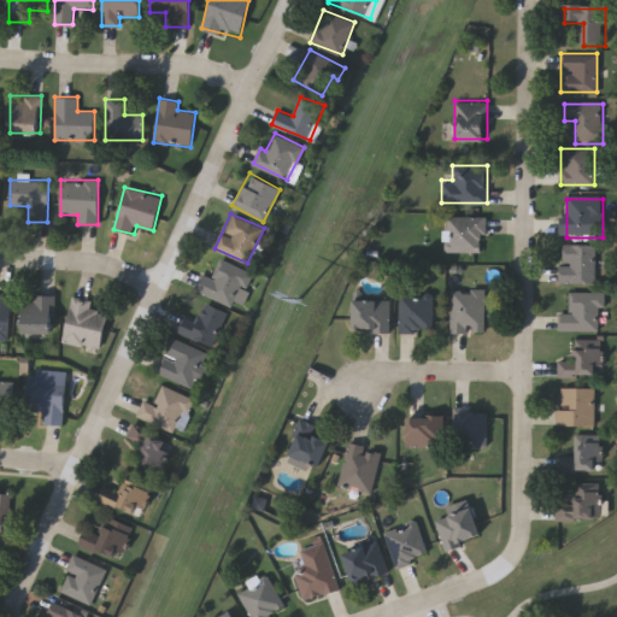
[(485,250),(445,250),(445,216),(485,216),(485,250)]
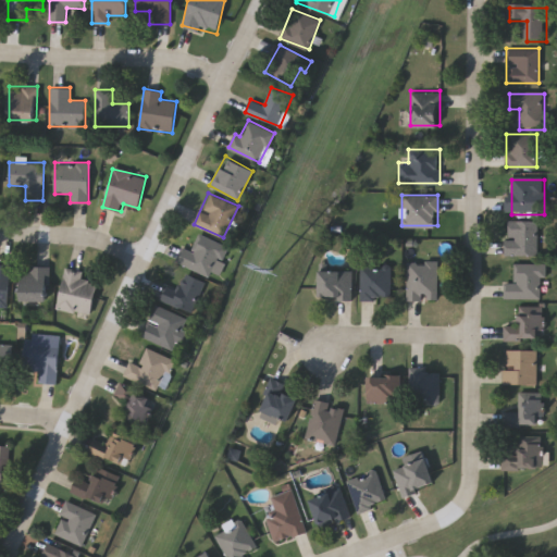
[(536,255),(506,255),(506,219),(536,219),(536,255)]
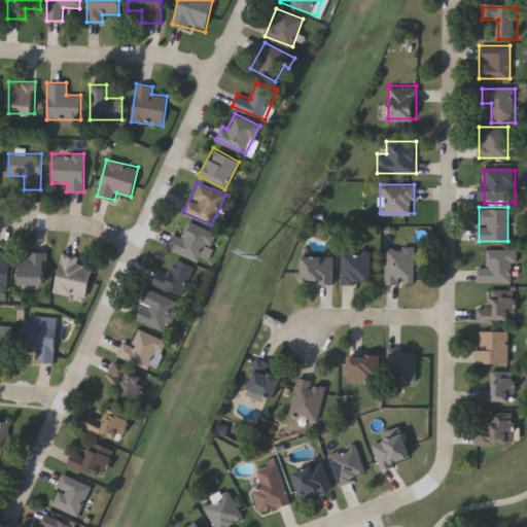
[(172,234),(180,237),(187,221),(215,233),(203,262),(167,247),(172,234)]
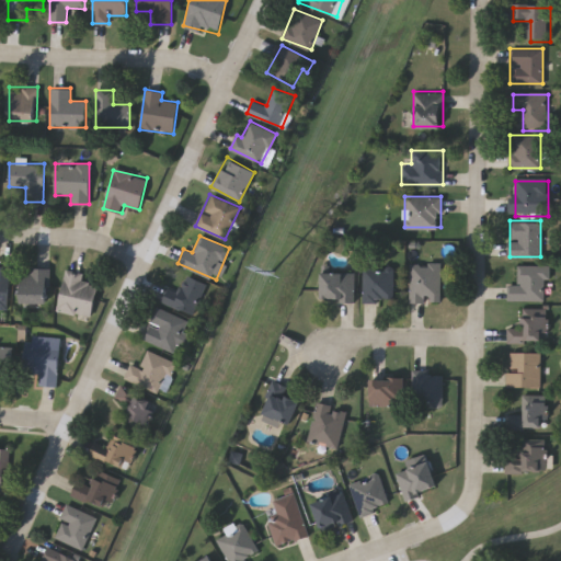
[(410,301),(410,263),(441,263),(441,301),(410,301)]
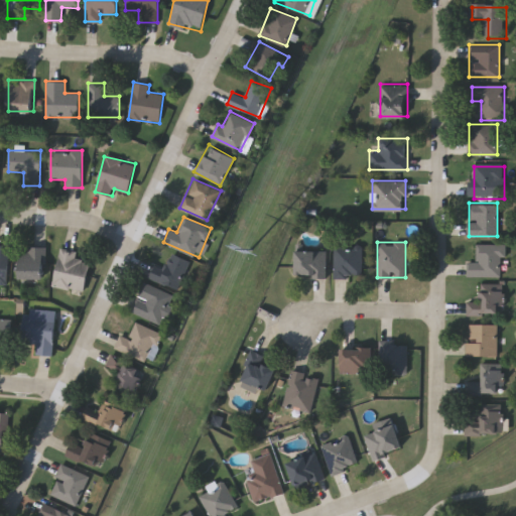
[(6,283),(0,282),(0,244),(10,245),(6,283)]
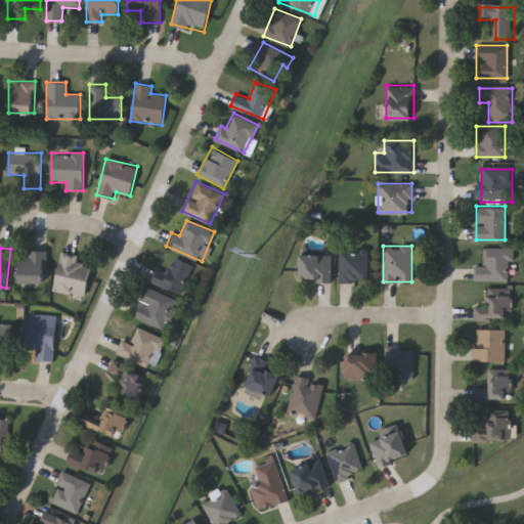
[(339,281),(339,249),(367,249),(367,281),(339,281)]
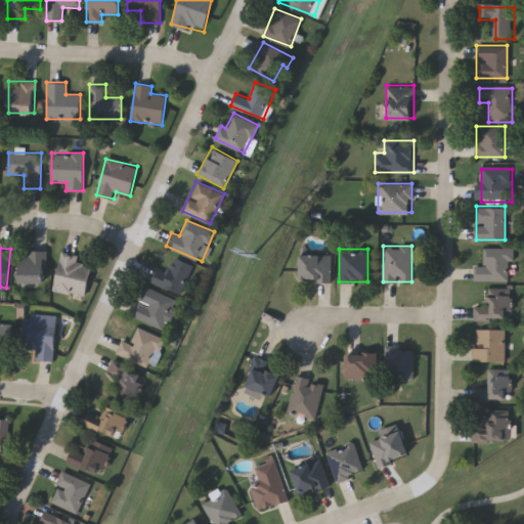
[(478,284),(515,284),(515,251),(487,251),(487,269),(478,269),(478,284)]
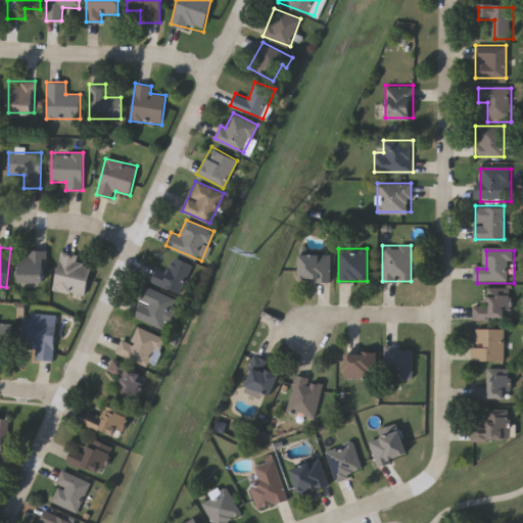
[(46,282),(19,282),(19,251),(46,251),(46,282)]
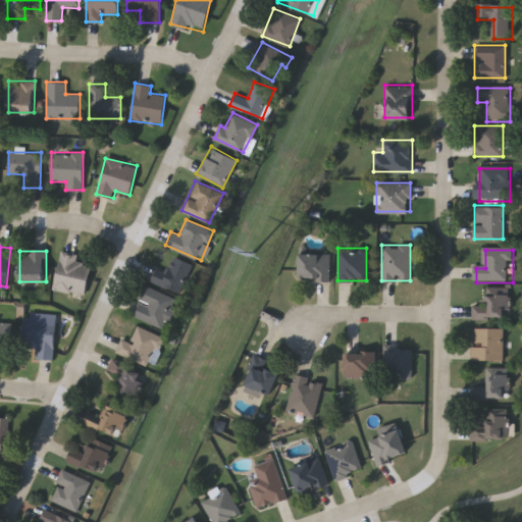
[(77,253),(76,262),(91,264),(86,295),(54,289),(60,251),(77,253)]
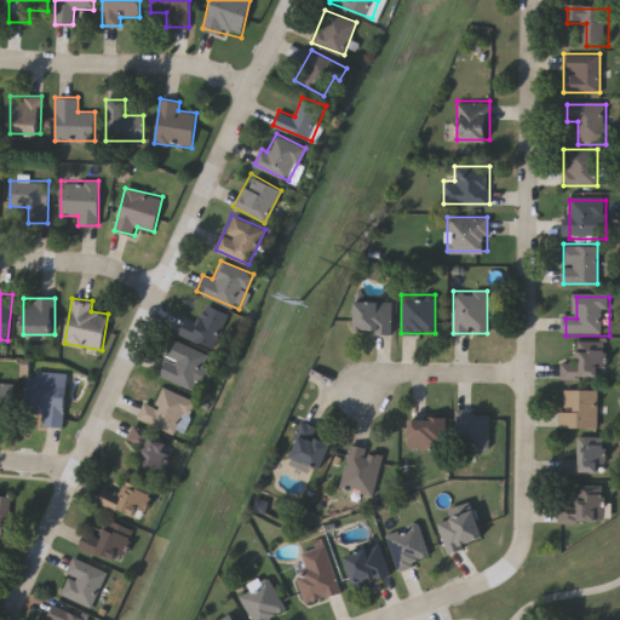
[(355,331),(355,299),(391,299),(391,331),(355,331)]
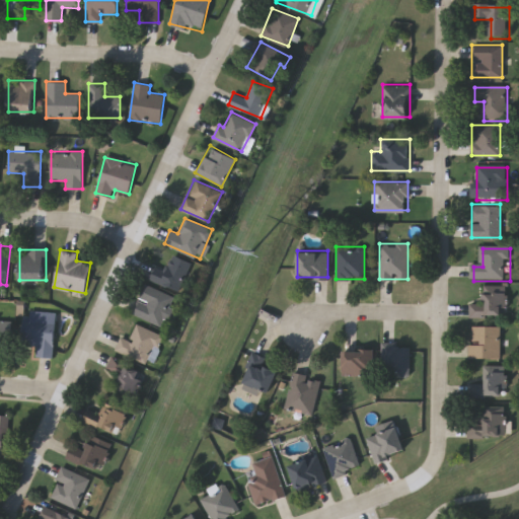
[(153,265),(165,270),(171,254),(190,262),(179,290),(148,279),(153,265)]
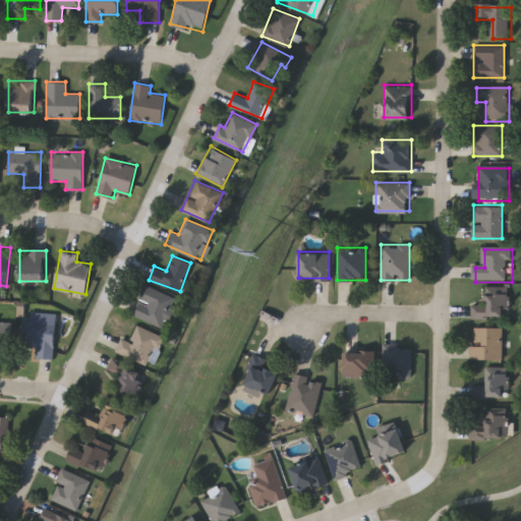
[(132,314),(146,285),(174,297),(161,327),(132,314)]
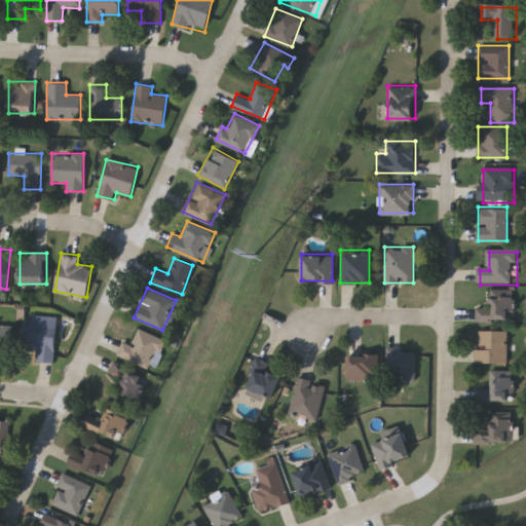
[(480,309),(480,325),(517,325),(517,292),(492,292),(492,309),(480,309)]
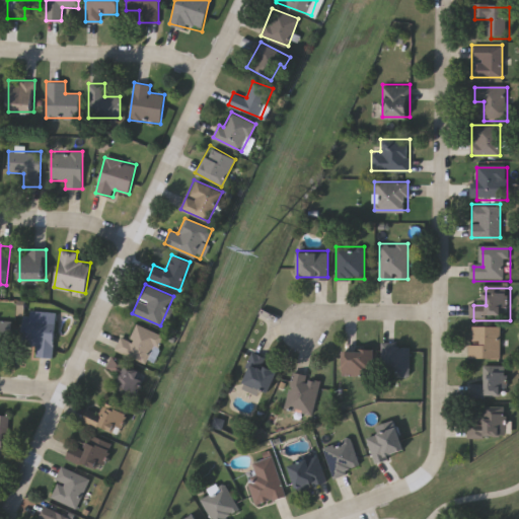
[(55,319),(52,357),(35,356),(36,345),(23,344),(25,316),(55,319)]
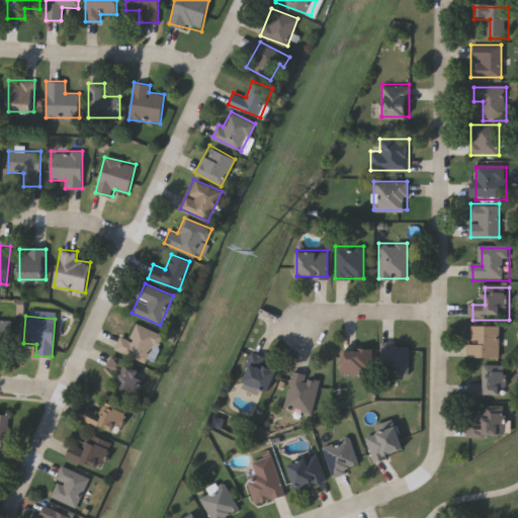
[(0,319),(12,320),(10,343),(0,343),(0,319)]
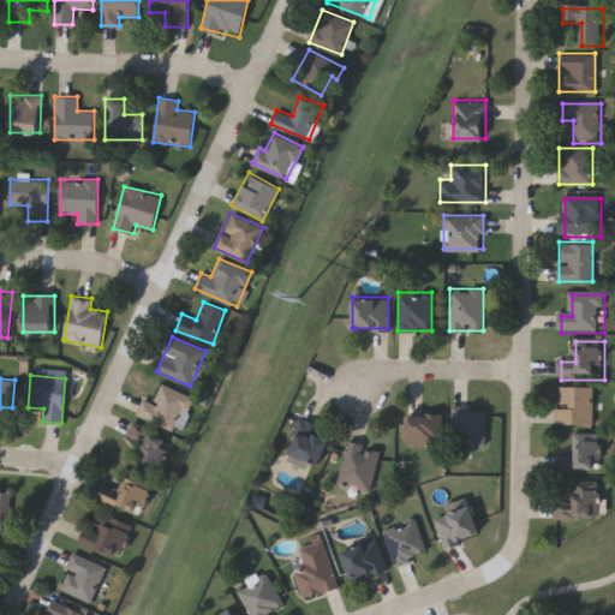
[(178,430),(136,415),(142,398),(154,402),(161,384),(191,395),(178,430)]
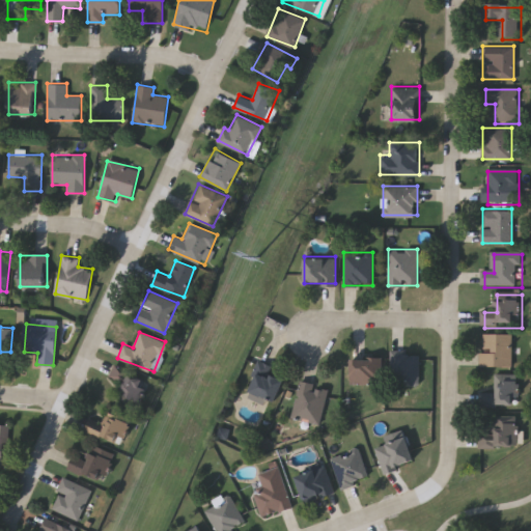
[(512,333),(512,365),(480,365),(480,333),(512,333)]
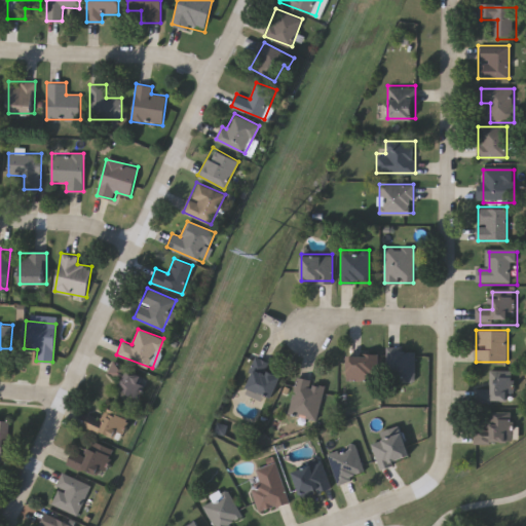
[(415,348),(415,378),(386,378),(386,348),(415,348)]
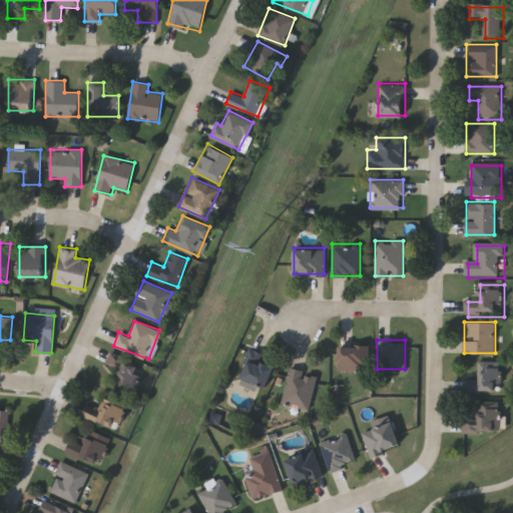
[(340,371),(340,344),(369,344),(369,371),(340,371)]
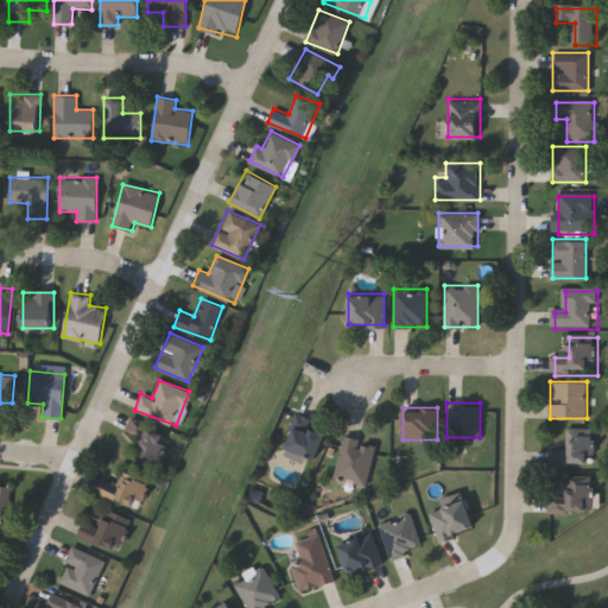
[(314,460),(283,444),(298,413),(311,419),(309,425),(327,434),(314,460)]
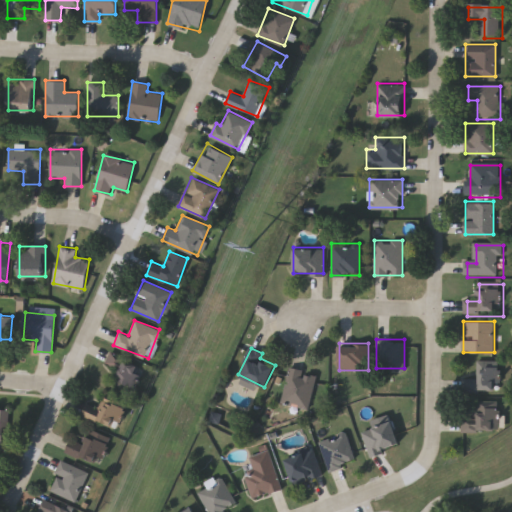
[(130,393),(110,384),(116,368),(105,363),(109,353),(141,366),(130,393)]
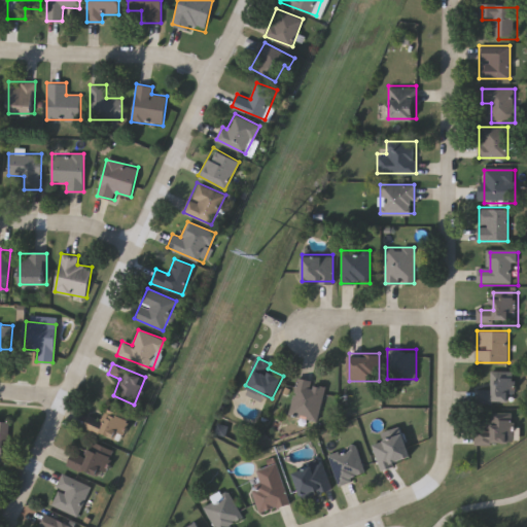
[(481,406),(517,406),(517,374),(494,374),(494,392),(481,392),(481,406)]
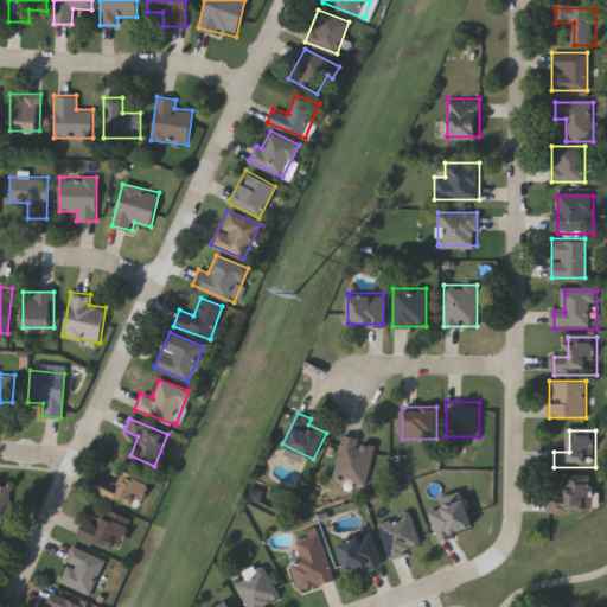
[(365,484),(333,475),(343,434),(376,442),(365,484)]
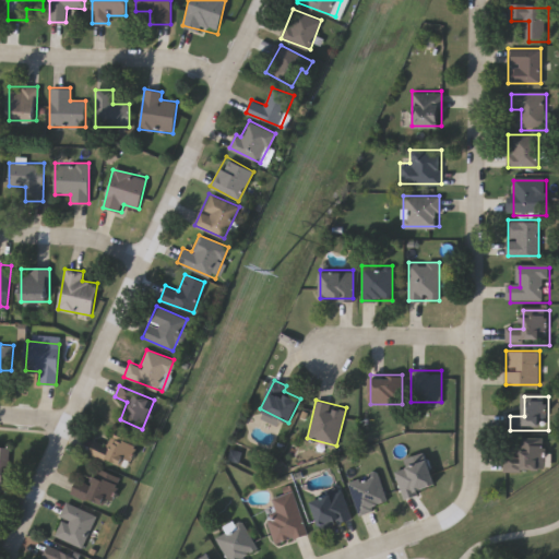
[(127,467),(91,452),(93,445),(107,451),(117,428),(139,437),(127,467)]
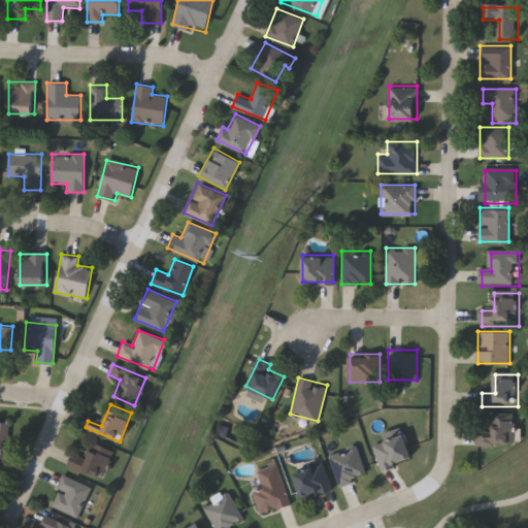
[(480,447),(518,447),(518,415),(494,416),(494,433),(480,433),(480,447)]
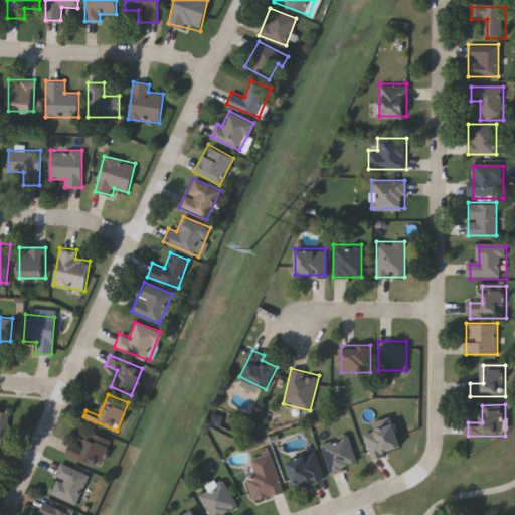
[(0,451),(0,410),(9,411),(7,452),(0,451)]
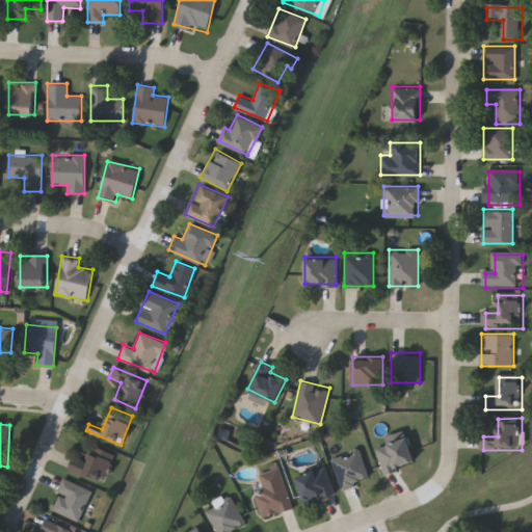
[(377,444),(409,437),(415,463),(382,471),(377,444)]
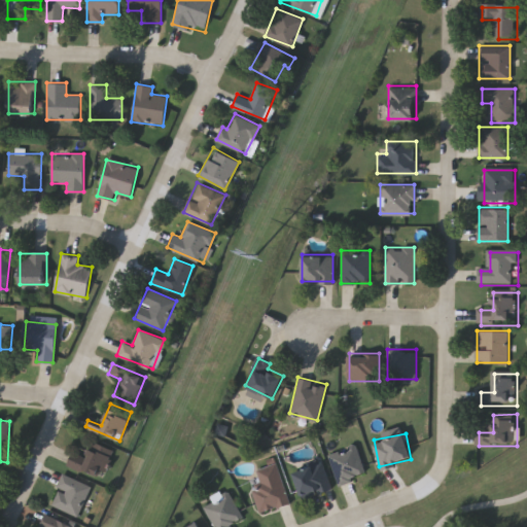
[(104,477),(68,464),(73,450),(88,455),(93,441),(113,449),(104,477)]
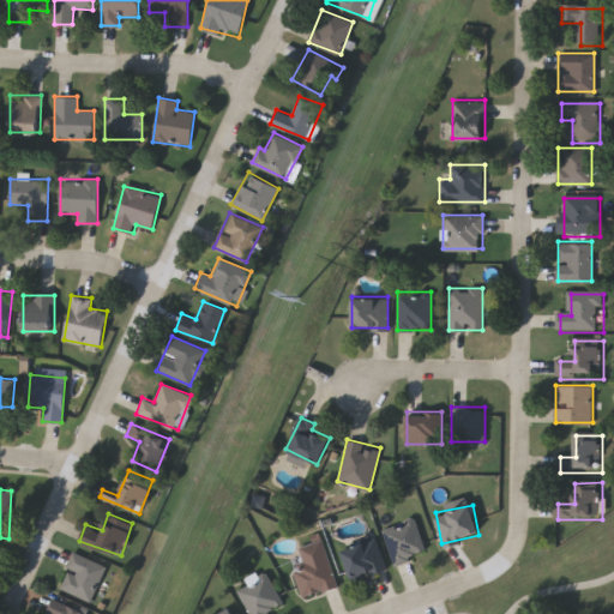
[(395,564),(383,527),(415,516),(427,553),(395,564)]
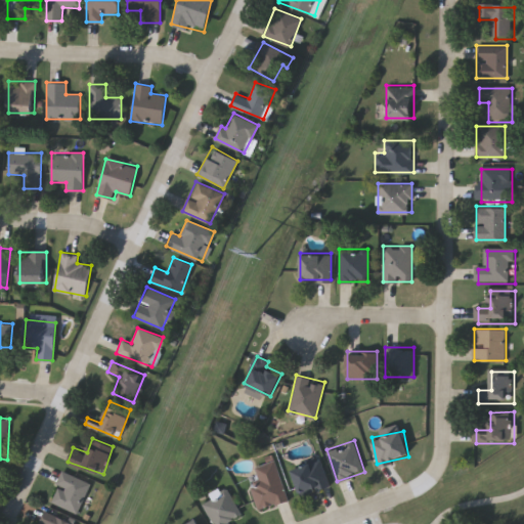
[(288,499),(258,507),(252,486),(260,483),(255,465),(276,459),(288,499)]
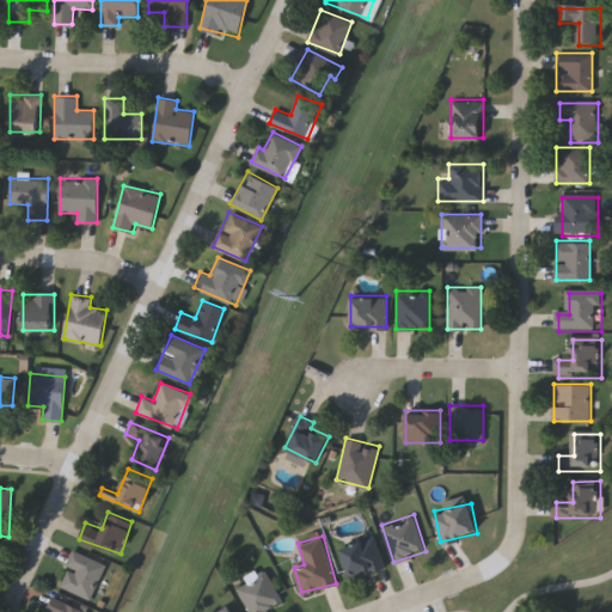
[(381,568),(347,571),(343,542),(378,537),(381,568)]
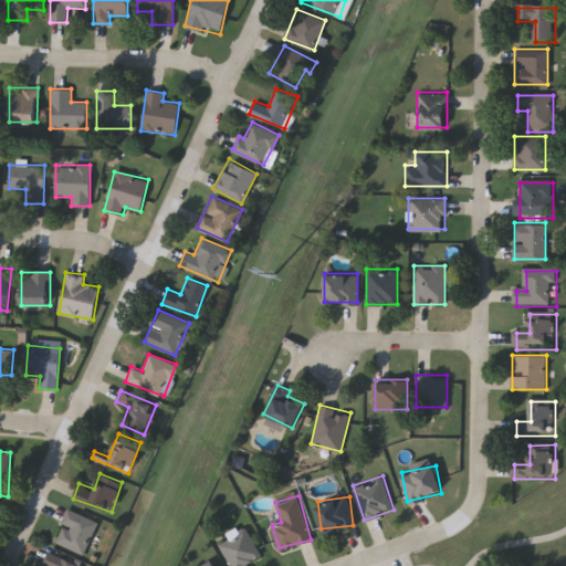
[(84,554),(53,540),(69,507),(98,522),(84,554)]
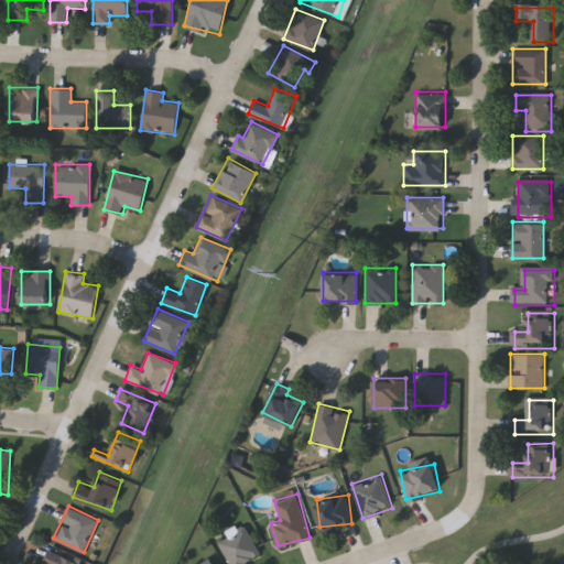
[(248,563),(230,563),(219,539),(247,527),(259,553),(247,559),(248,563)]
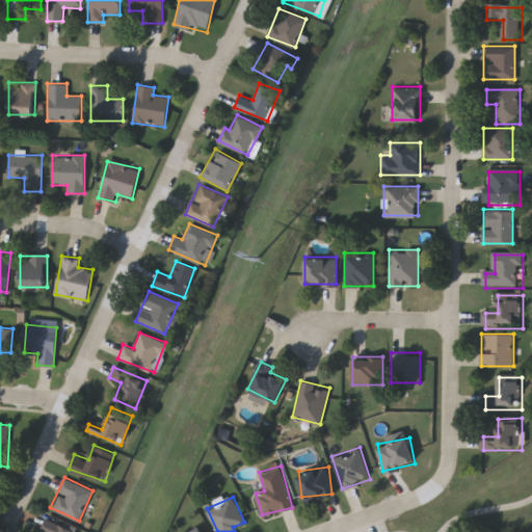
[(42,531),(40,531),(45,517),(80,531),(42,531)]
